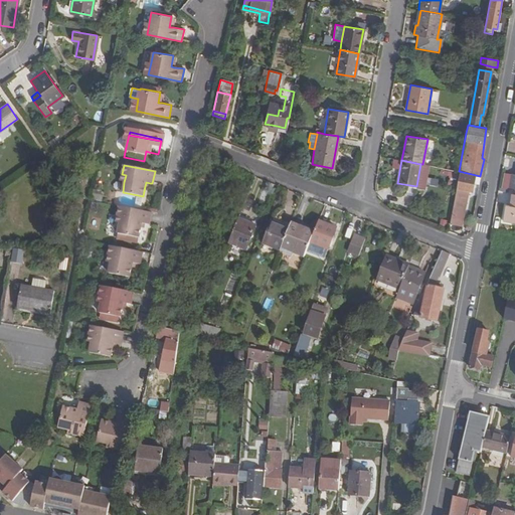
[(476,175),(459,171),(450,222),(462,224),(469,190),(473,191),(474,182),(476,175)]
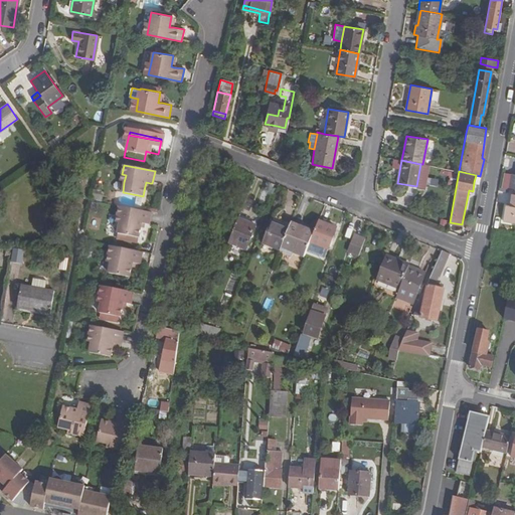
[(192,193),(202,196),(205,184),(195,182),(192,193)]
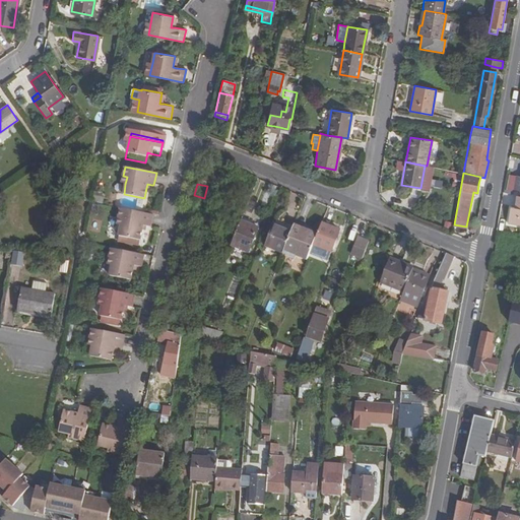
[(519,195),(517,195),(514,208),(511,207),(508,223),(519,225),(519,195)]
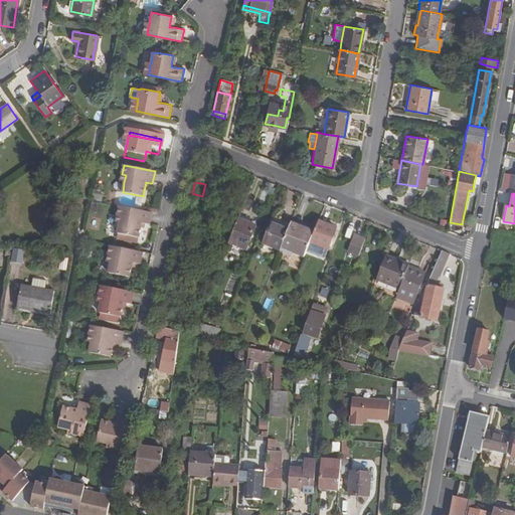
[(140,223),(144,223),(148,224),(150,212),(146,211),(118,206),(116,215),(120,216),(119,222),(117,233),(138,237),(140,227),(140,223)]
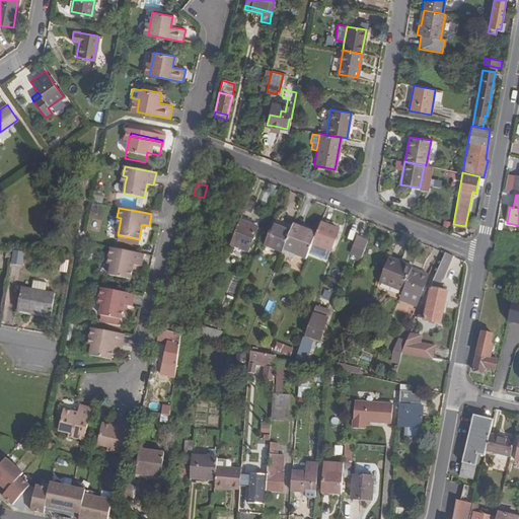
[(282,248),(289,230),(282,226),(284,222),(274,218),(263,244),(281,251),(282,248)]
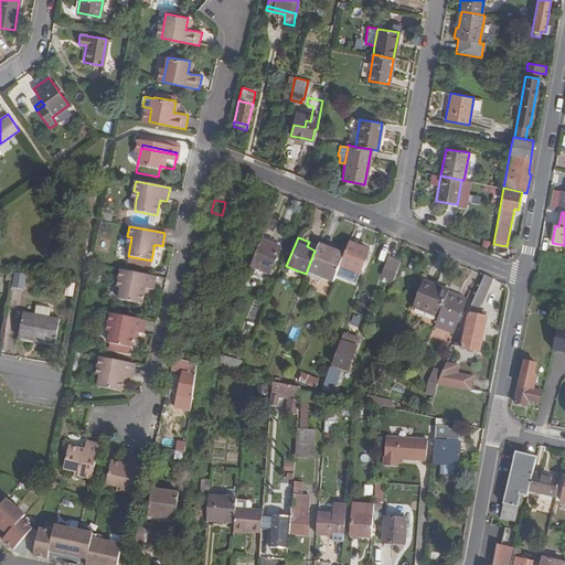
[(260,238),(249,266),(269,275),(280,247),(273,245),(274,243),(260,238)]
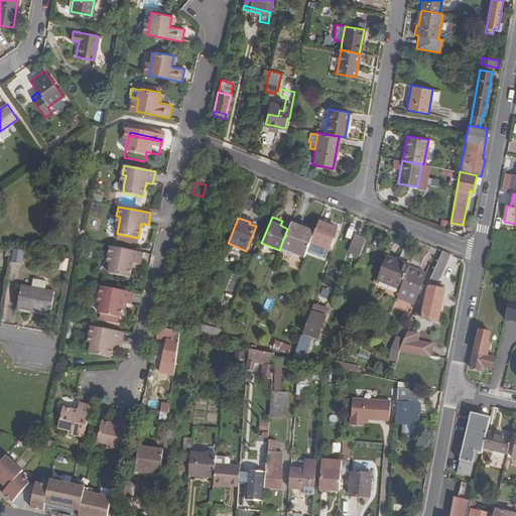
[(318,245),(327,249),(336,228),(317,221),(313,232),(309,242),(318,245)]
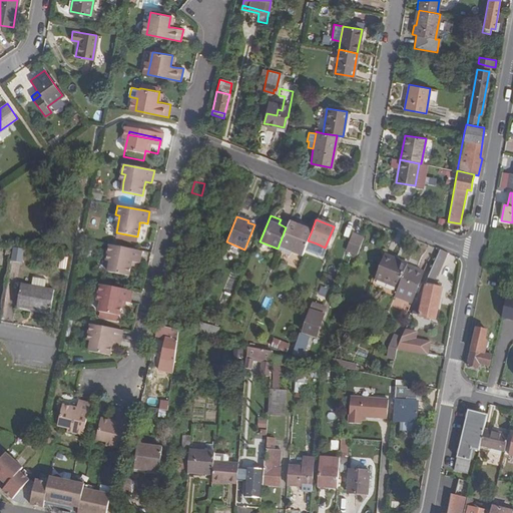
[(308,240),(312,230),(289,221),(286,227),(279,245),(302,255),(308,240)]
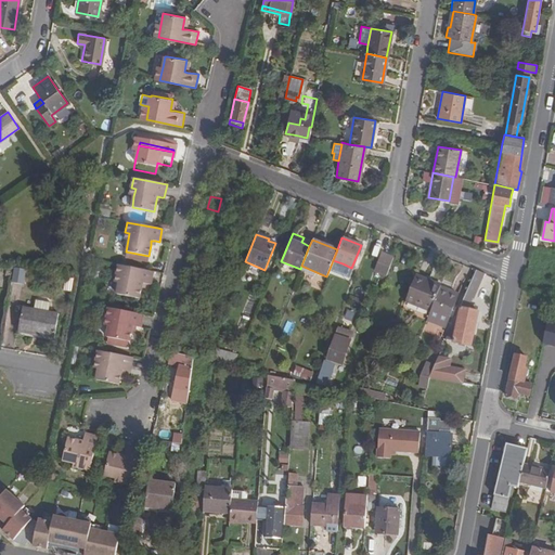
[(147,261),(149,256),(126,252),(125,257),(147,261)]
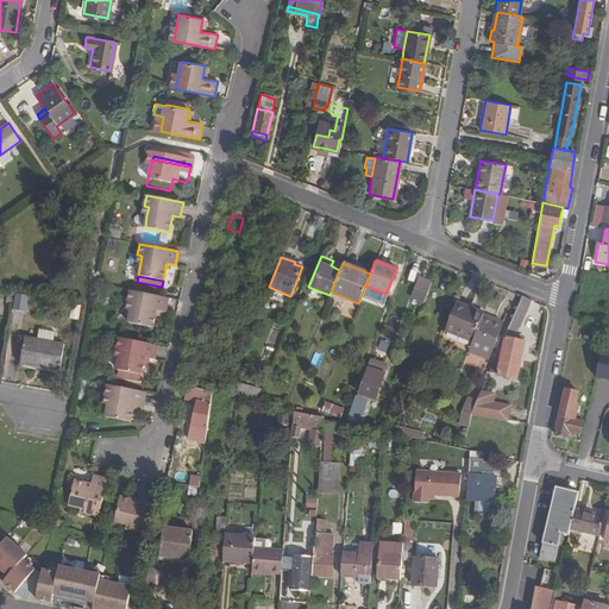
[(422,302),(431,282),(418,277),(409,297),(422,302)]
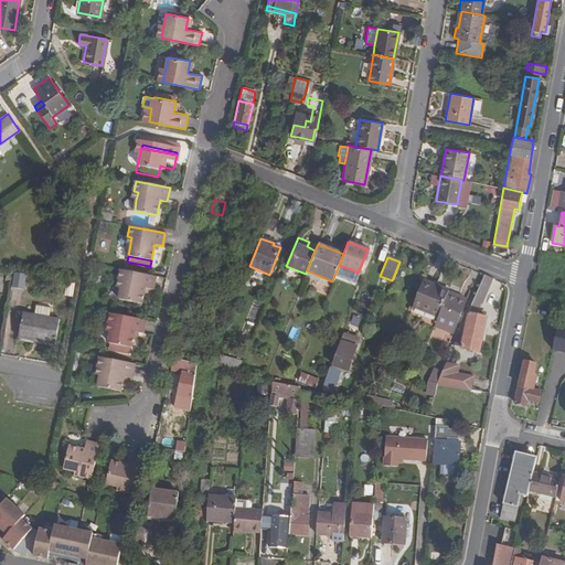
[(146,287),(149,288),(153,289),(157,276),(120,268),(118,278),(123,278),(121,287),(119,298),(142,302),(145,291),(146,287)]
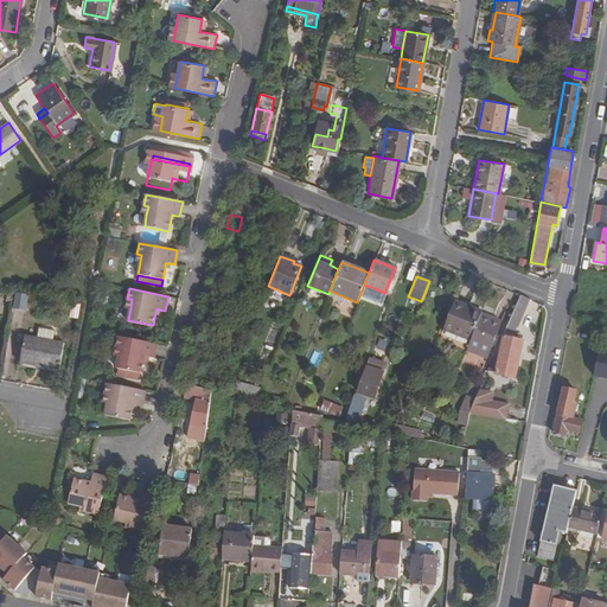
[(18,293),(16,310),(29,311),(30,295),(18,293)]
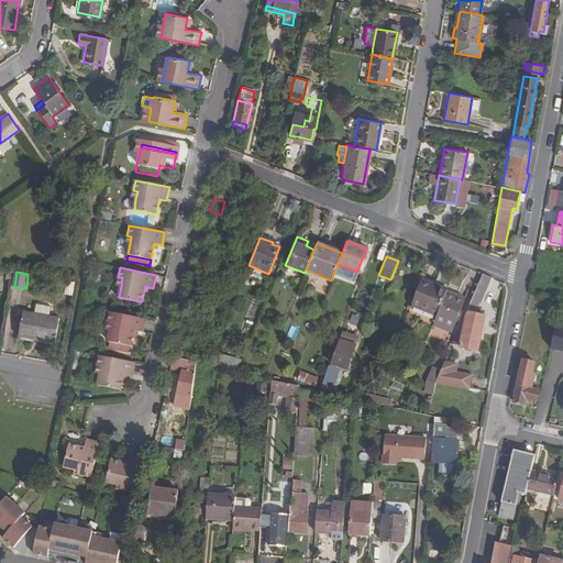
[(481,304),(492,279),(483,275),(471,301),(481,304)]
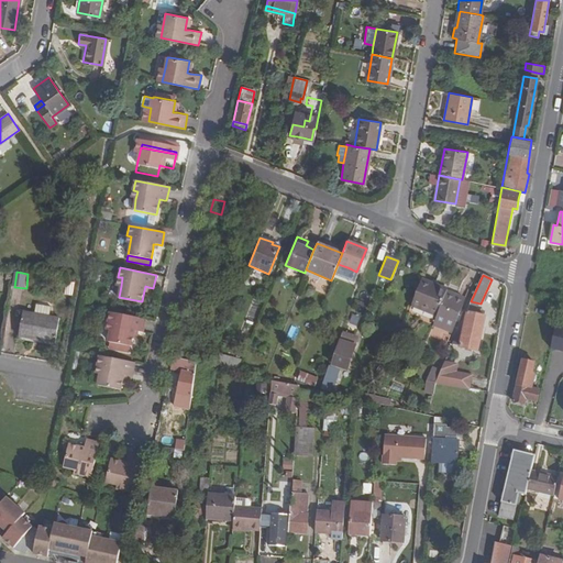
[(435,315),(446,288),(421,278),(410,305),(435,315)]
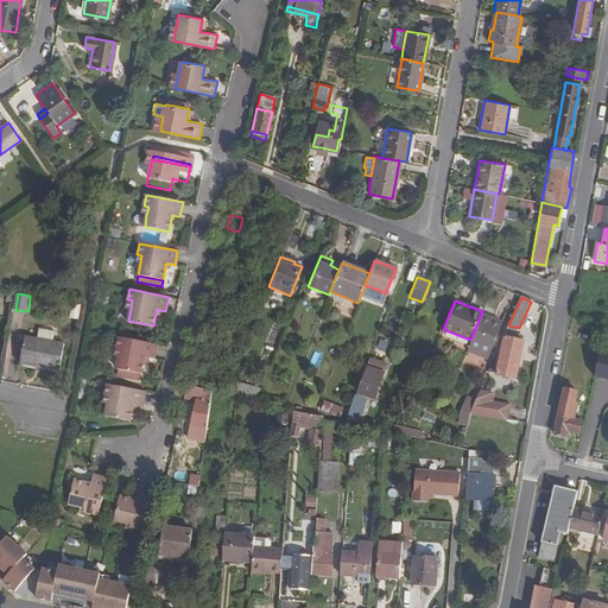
[(482,311),(470,340),(462,361),(477,368),(481,360),(486,362),(501,323),(493,320),(496,310),(485,304),(482,311)]
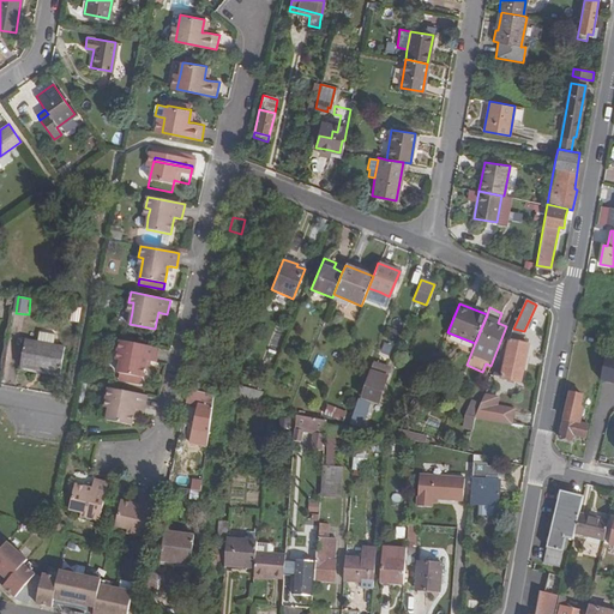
[(524,331),(513,329),(509,341),(519,343),(524,331)]
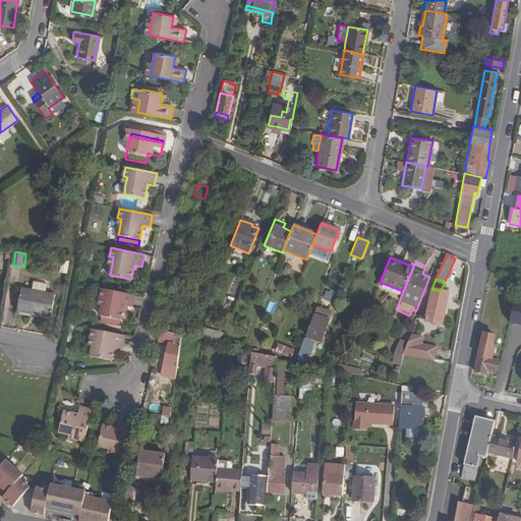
[(31,291),(44,293),(46,284),(33,282),(31,291)]
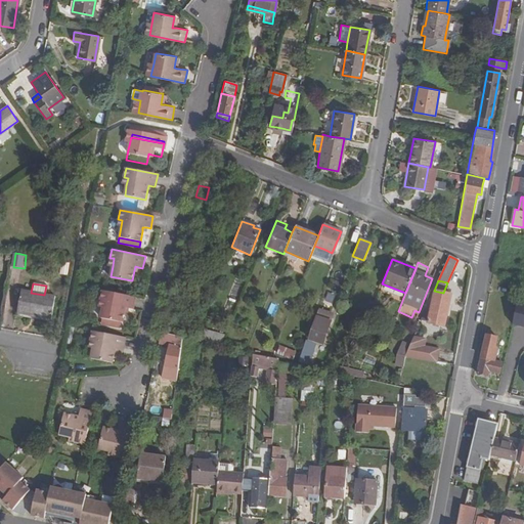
[(127,306),(131,307),(133,307),(136,296),(102,290),(101,298),(105,299),(104,307),(102,317),(103,317),(107,318),(106,323),(120,326),(121,320),(123,321),(124,321),(126,311),(127,306)]
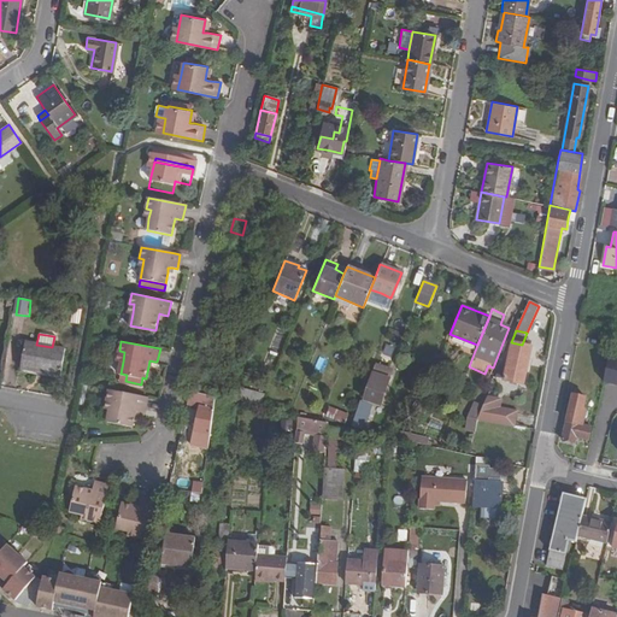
[(41,369),(41,371),(59,375),(63,350),(52,347),(36,345),(24,342),(19,368),(34,370),(35,368),(41,369)]
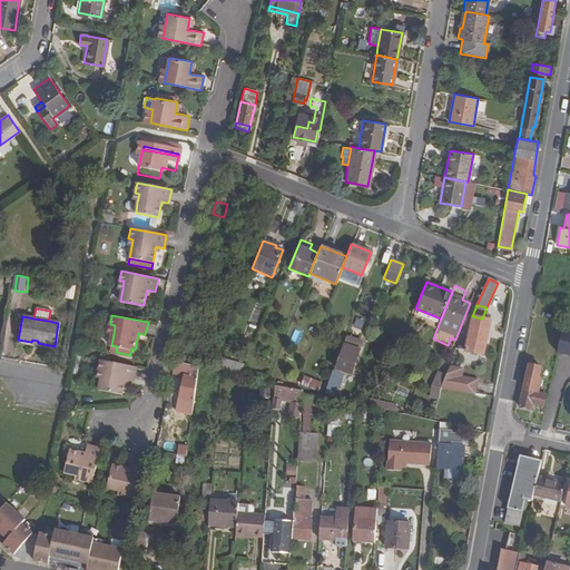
[(482,318),(472,316),(464,351),(483,355),(491,321),(488,320),(482,318)]
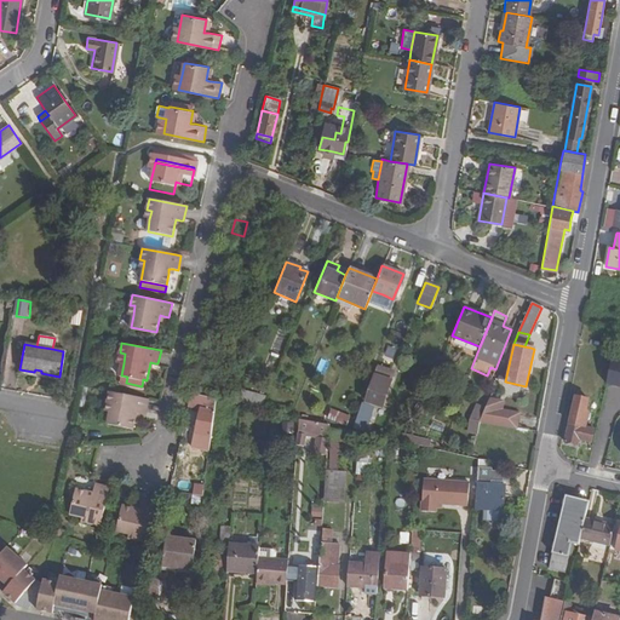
[(505,382),(511,354),(507,352),(497,379),(505,382)]
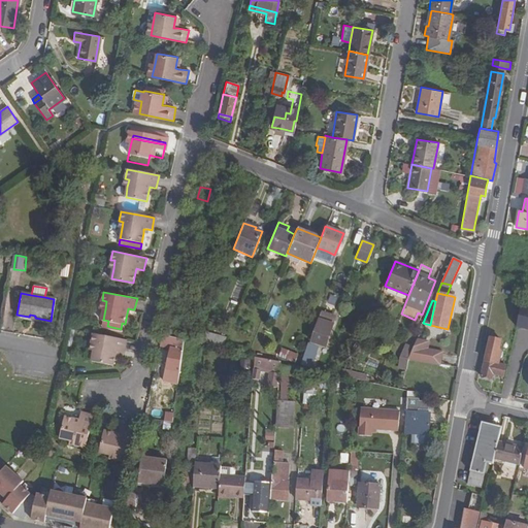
[(527,330),(527,306),(522,305),(517,327),(527,330)]
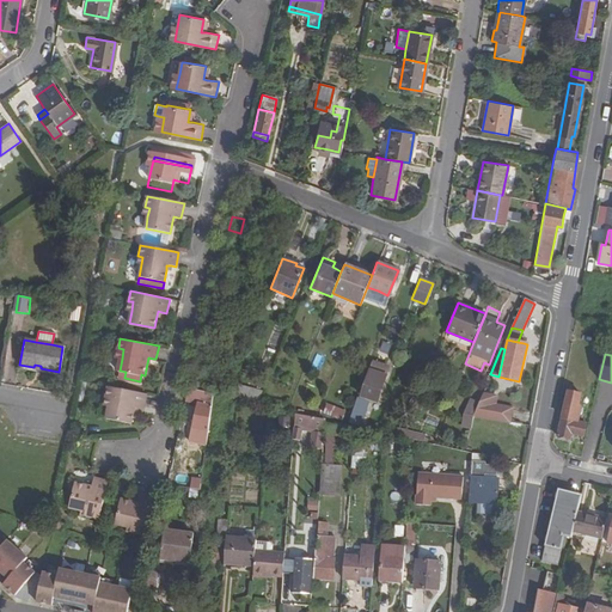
[(371,361),(361,395),(377,399),(387,366),(371,361)]
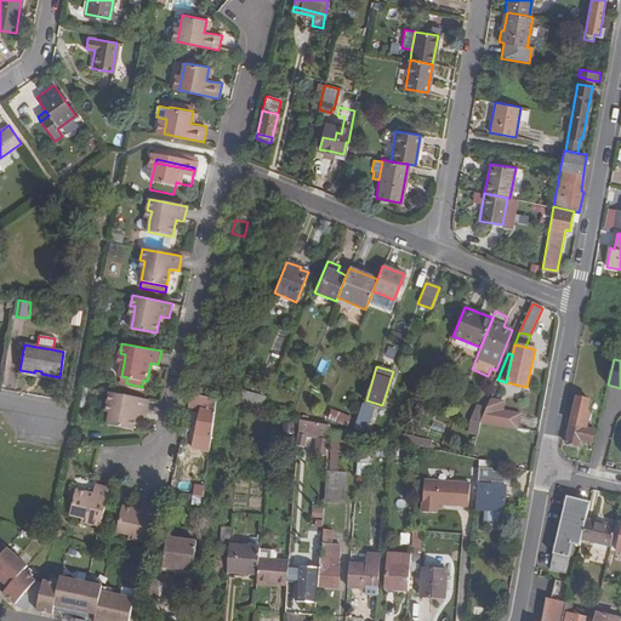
[(261,408),(266,397),(239,389),(234,402),(261,408)]
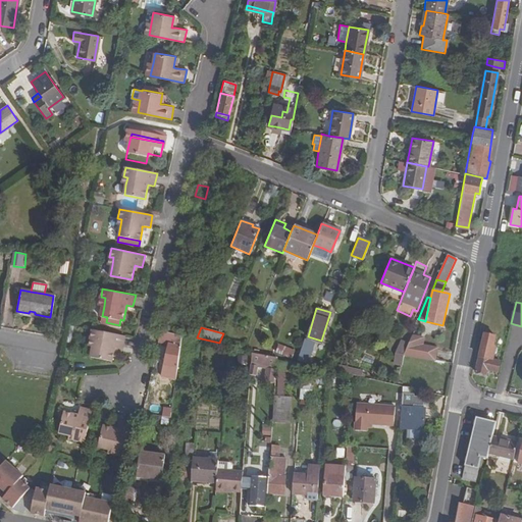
[(115,346),(119,347),(123,347),(125,335),(92,329),(91,337),(94,338),(93,346),(91,357),(112,360),(114,351),(115,346)]
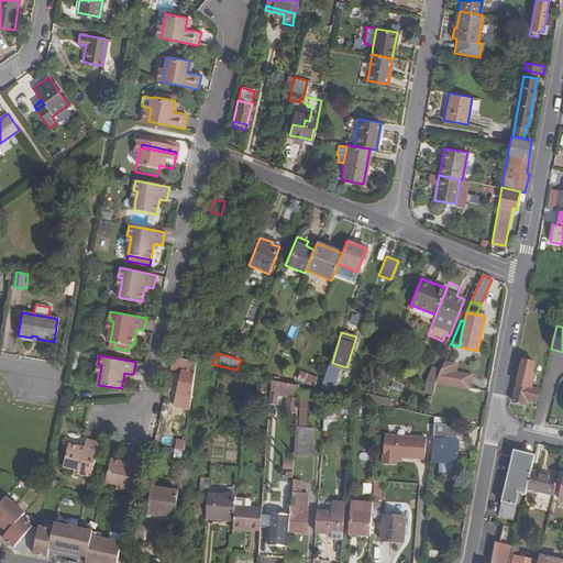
[(169,368),(194,374),(195,362),(173,356),(169,368)]
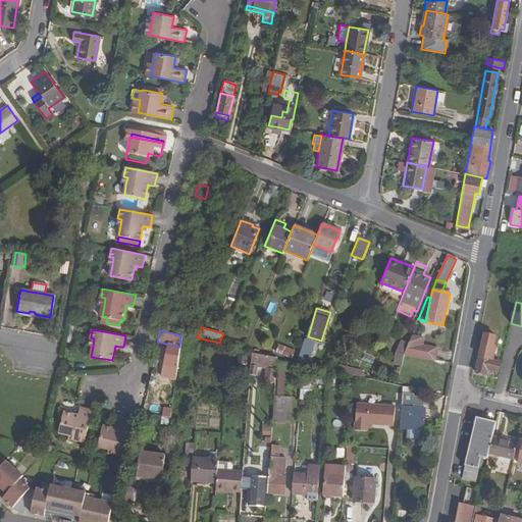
[(485,333),(479,357),(476,372),(486,374),(487,370),(499,372),(502,361),(496,360),(498,348),(493,347),(497,336),(485,333)]
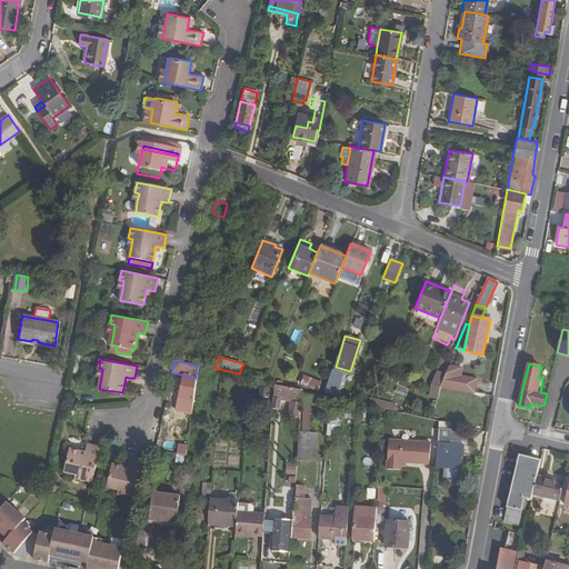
[(440,386),(475,392),(477,378),(460,375),(461,367),(449,365),(445,375),(440,386)]
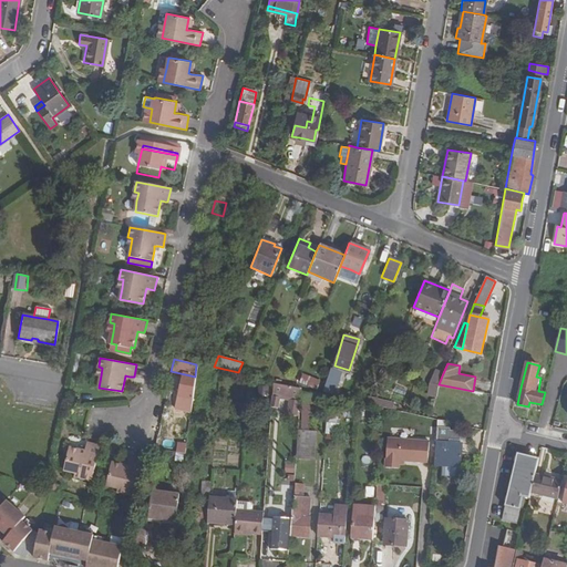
[(330,369),(325,388),(330,389),(336,371),(330,369)]
